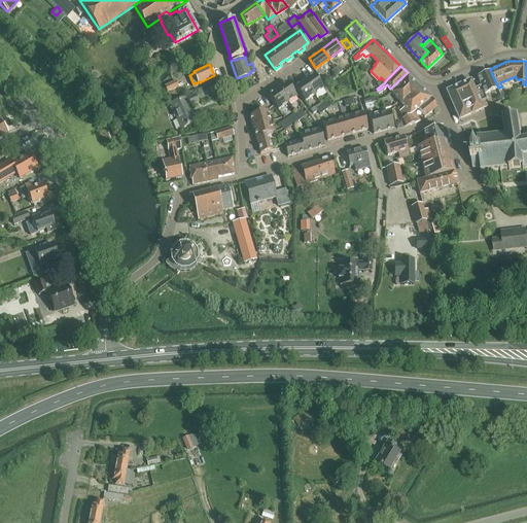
[(477,74),(480,82),(481,82),(485,91),(497,85),(490,69),(477,74)]
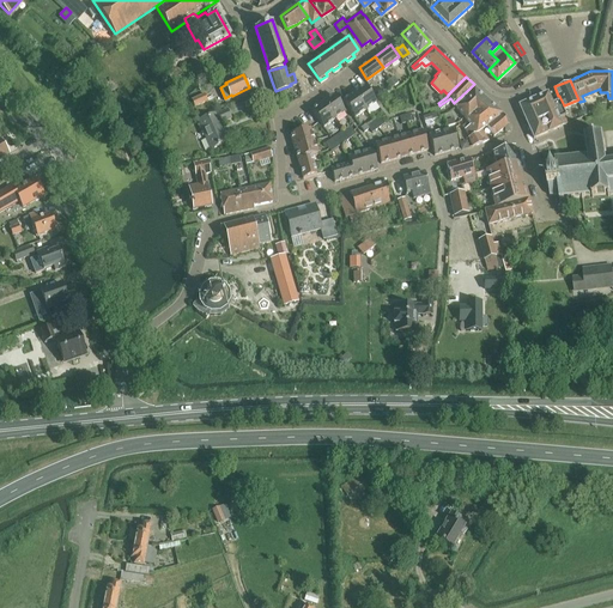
[(353,91),(365,108),(377,99),(364,83),(353,91)]
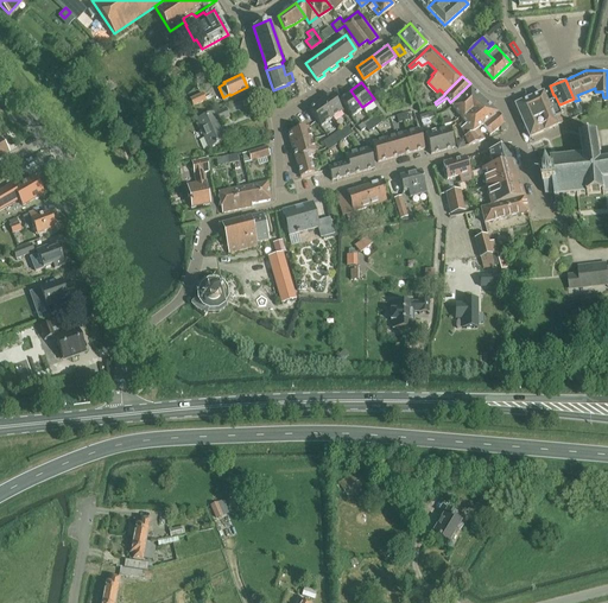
[(470,83),(450,102),(451,102),(461,114),(474,105),(479,110),(488,101),(470,83)]
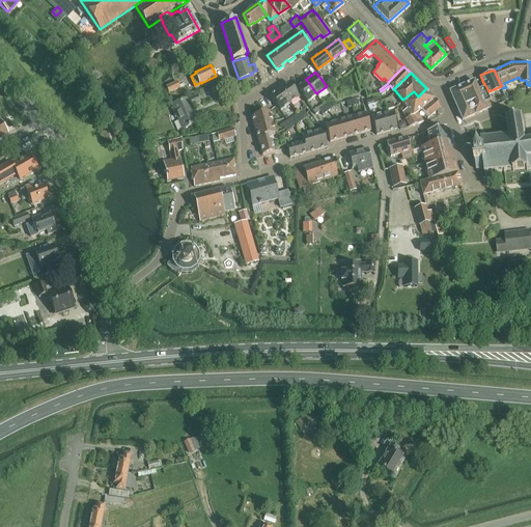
[(474,78),(462,83),(463,85),(462,86),(463,88),(464,87),(471,104),(473,103),(477,111),(486,107),(483,100),(477,86),(474,78)]
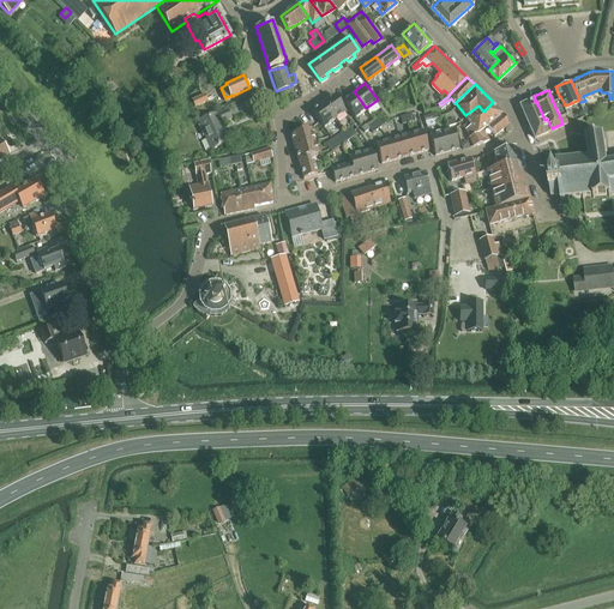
[(205,91),(192,97),(196,104),(209,98),(205,91)]
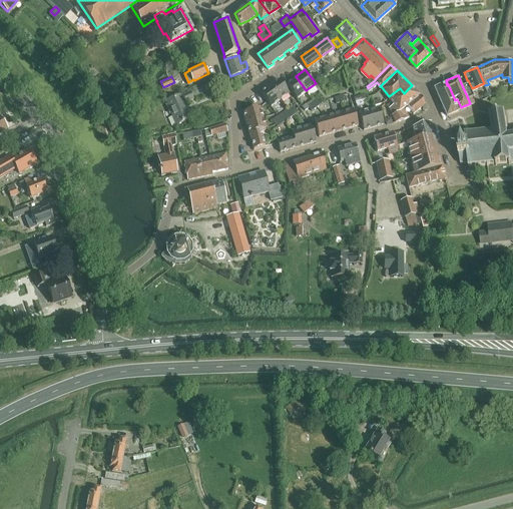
[(287,82),(298,96),(306,90),(296,76),(287,82)]
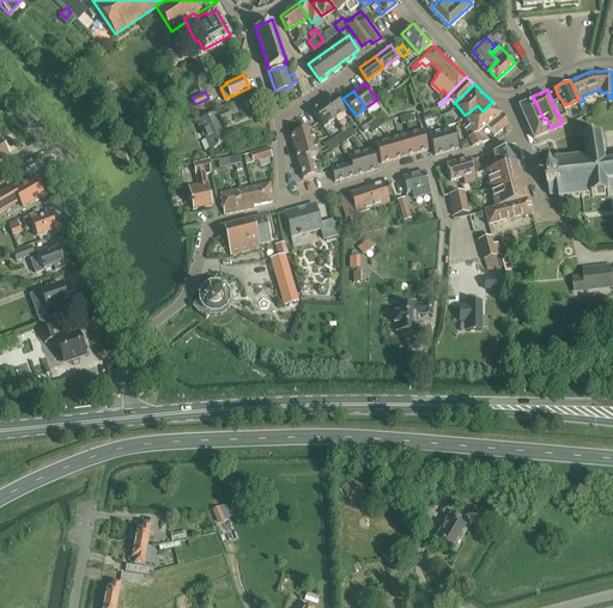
[(322,101),(334,117),(345,109),(333,92),(322,101)]
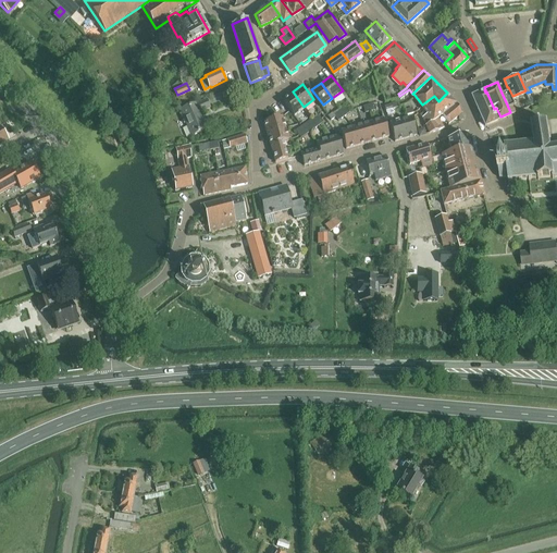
[(484,87),(471,94),(484,124),(500,117),(496,108),(494,109),(486,91),(485,93),(484,90),(485,89),(484,87)]
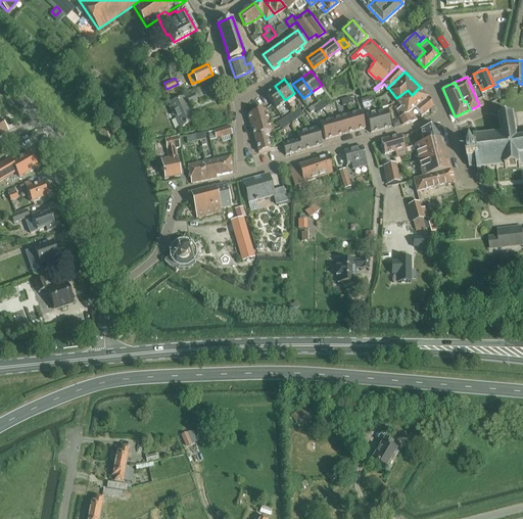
[(476,82),(470,85),(476,98),(483,95),(481,90),(477,82),(476,82)]
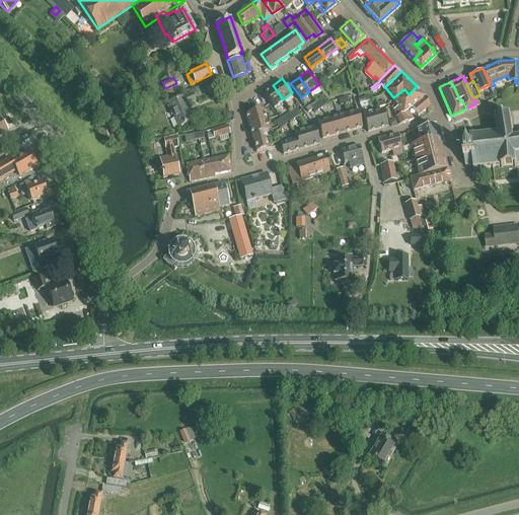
[(264,91),(268,96),(274,105),(283,99),(273,85),(264,91)]
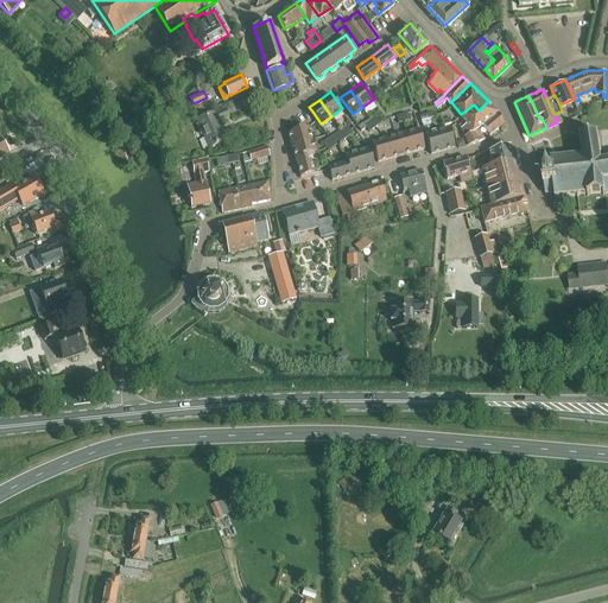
[(473,128),(479,139),(485,137),(477,126),(482,122),(498,109),(488,101),(479,110),(467,120),(473,128)]
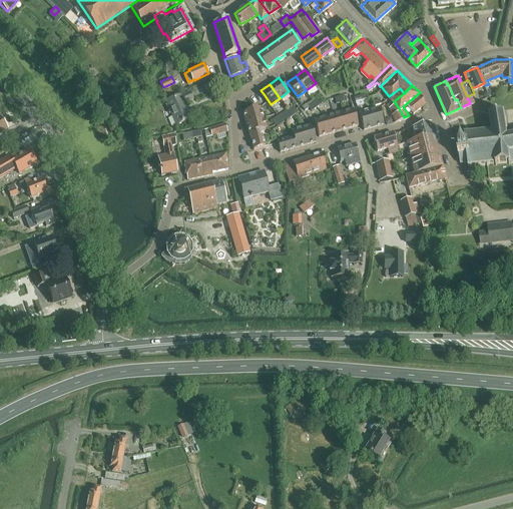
[(392,113),(395,119),(404,117),(399,108),(394,101),(404,93),(400,88),(389,96),(391,99),(387,103),(393,112),(392,113)]
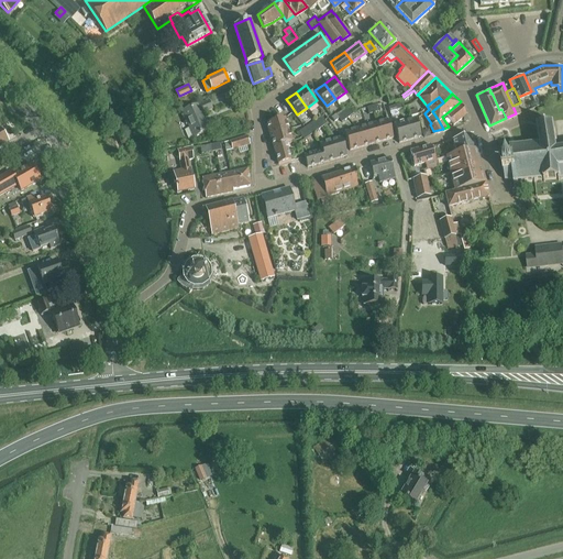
[(201,111),(211,107),(208,98),(198,102),(181,108),(192,134),(208,129),(201,111)]
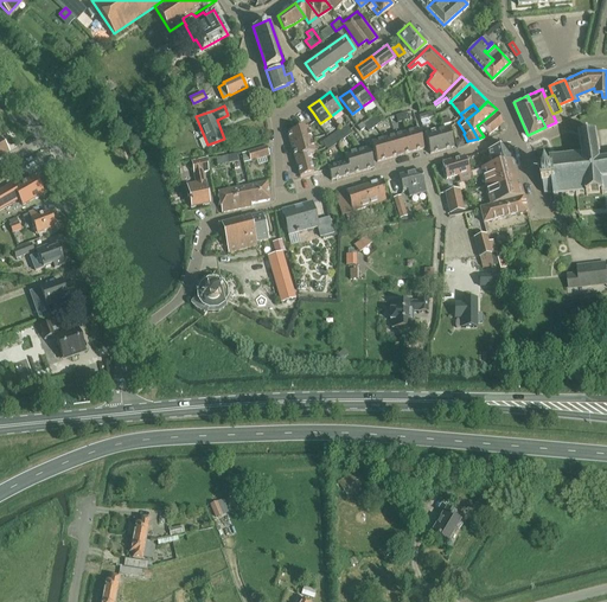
[(497,109),(481,122),(489,132),(499,123),(502,128),(504,127),(506,122),(497,109)]
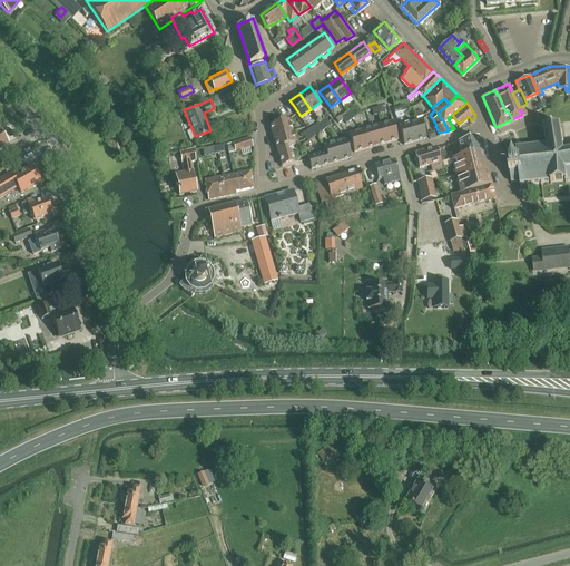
[(527,104),(519,107),(522,115),(529,111),(527,104)]
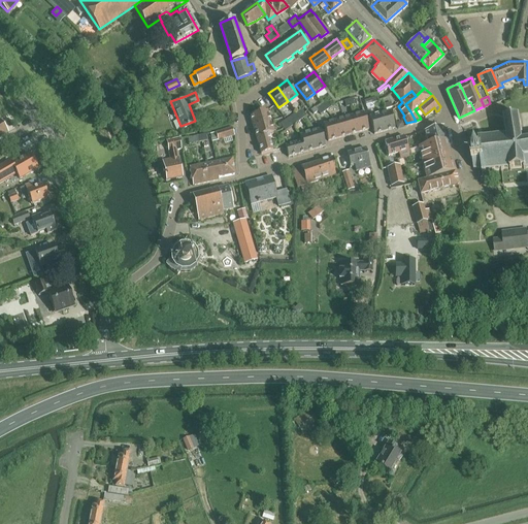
[(251,113),(254,125),(270,120),(267,108),(251,113)]
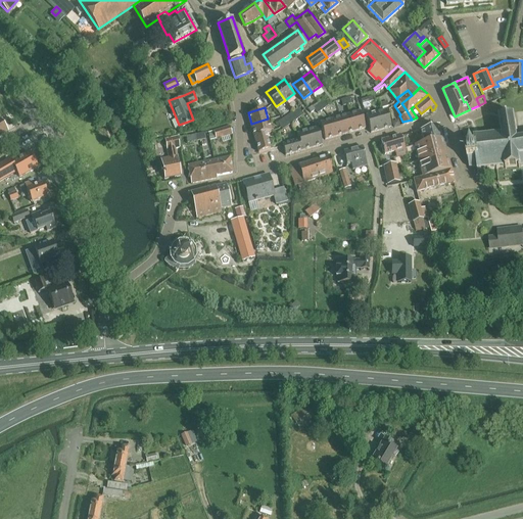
[(375,110),(380,128),(390,125),(385,107),(375,110)]
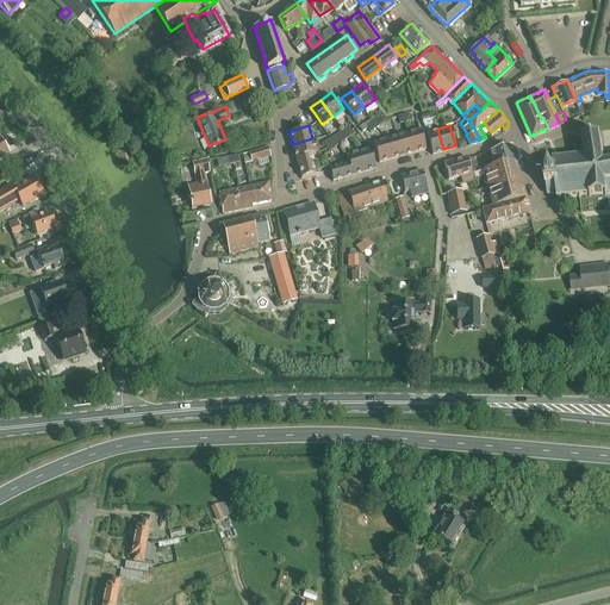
[(409,130),(415,149),(425,145),(419,126),(409,130)]
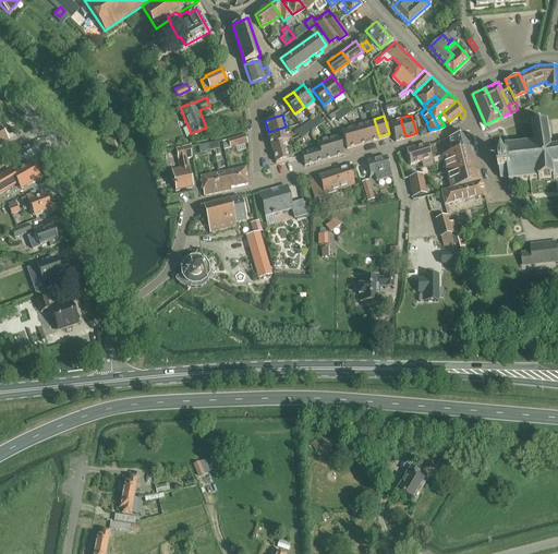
[(396,140),(405,136),(400,118),(390,121),(396,140)]
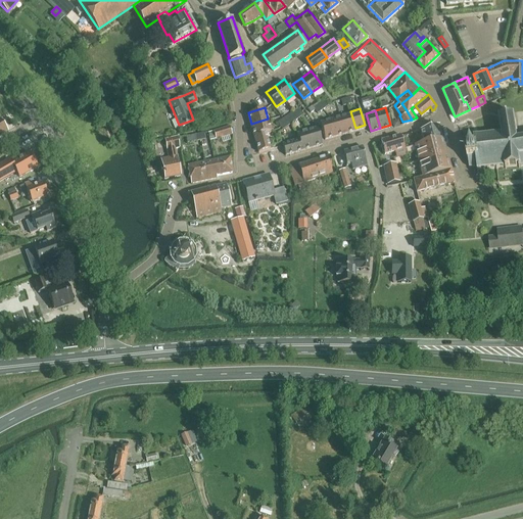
[(340,114),(345,131),(355,128),(350,111),(340,114)]
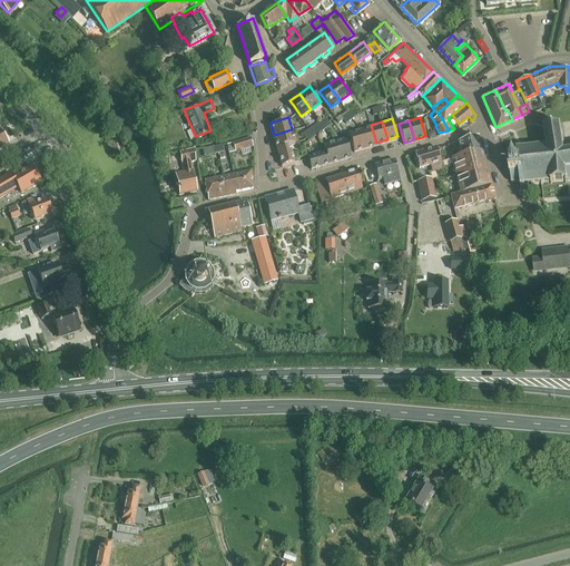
[(517,149),(508,152),(511,179),(520,178),(520,184),(522,184),(521,183),(529,182),(531,182),(531,183),(533,183),(532,182),(541,181),(541,182),(542,182),(542,181),(550,179),(551,181),(552,181),(552,179),(566,178),(566,179),(567,179),(567,177),(568,177),(569,177),(569,147),(564,148),(563,140),(564,140),(564,139),(563,139),(562,132),(563,132),(563,130),(561,130),(560,124),(561,123),(560,122),(559,123),(544,125),(543,124),(543,125),(543,126),(544,134),(543,134),(543,135),(546,135),(547,142),(538,143),(538,140),(536,140),(536,143),(528,144),(528,142),(526,142),(527,144),(517,145),(517,143),(516,144),(517,149)]
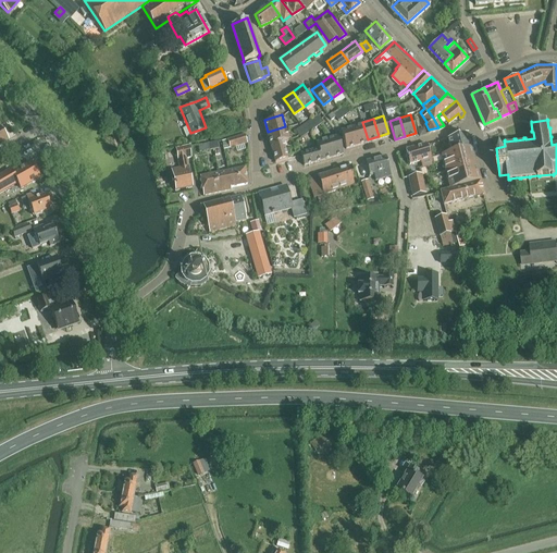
[(353,124),(358,143),(368,139),(362,122),(353,124)]
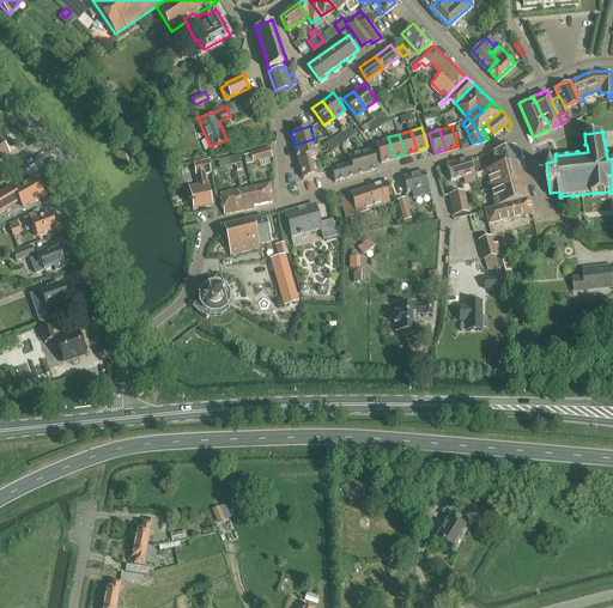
[(376,140),(382,160),(394,157),(388,137),(376,140)]
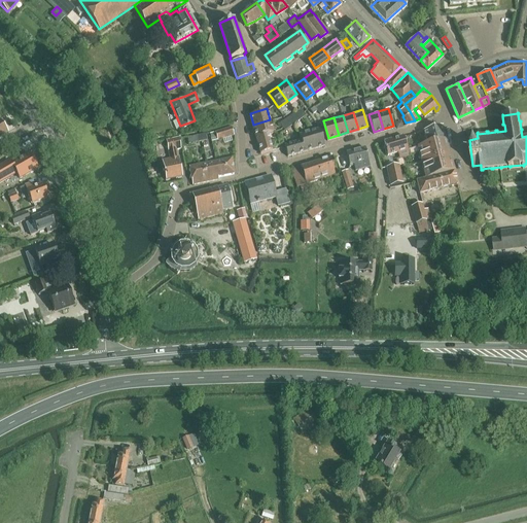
[(394,119),(396,126),(403,124),(401,117),(394,119)]
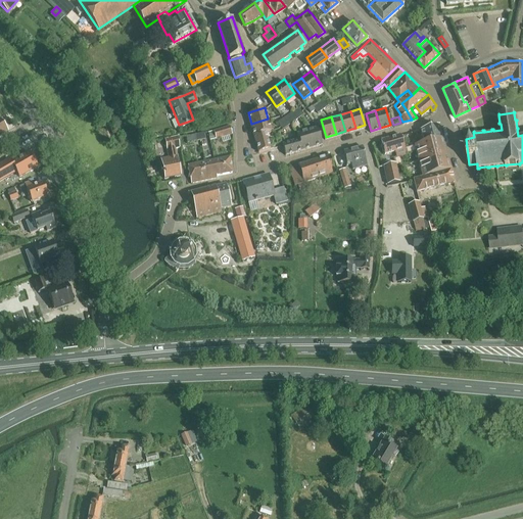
[(251,124),(254,134),(266,131),(271,129),(268,119),(251,124)]
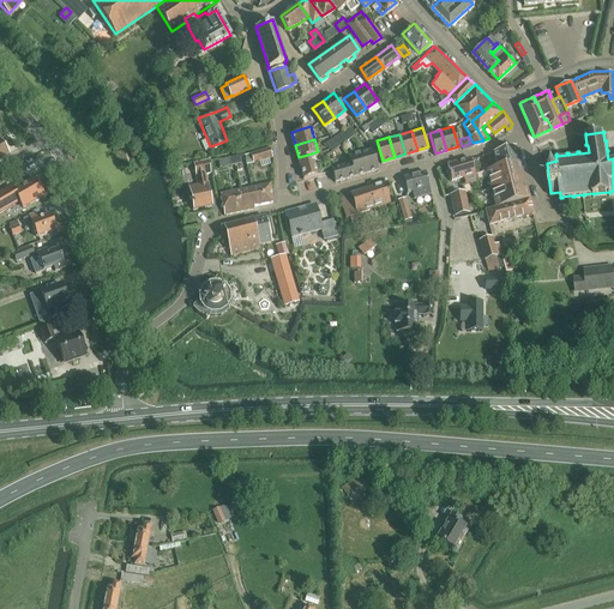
[(516,144),(493,150),(497,162),(498,166),(519,160),(516,144)]
